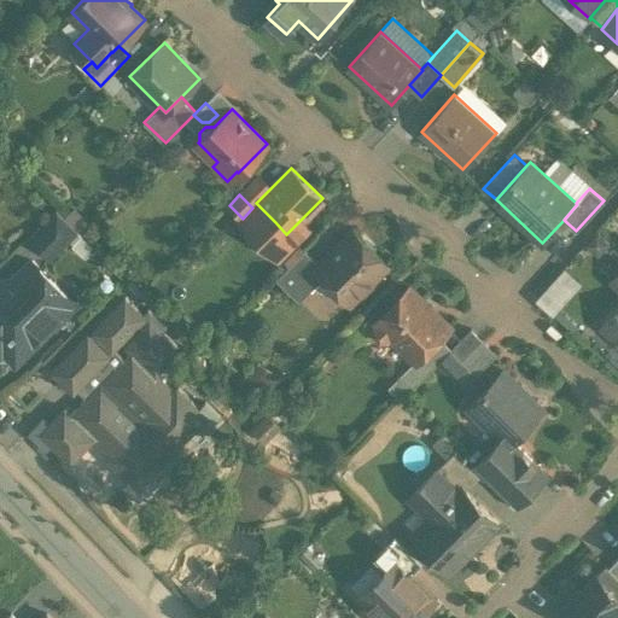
[(58,208),(30,235),(51,256),(79,228),(58,208)]
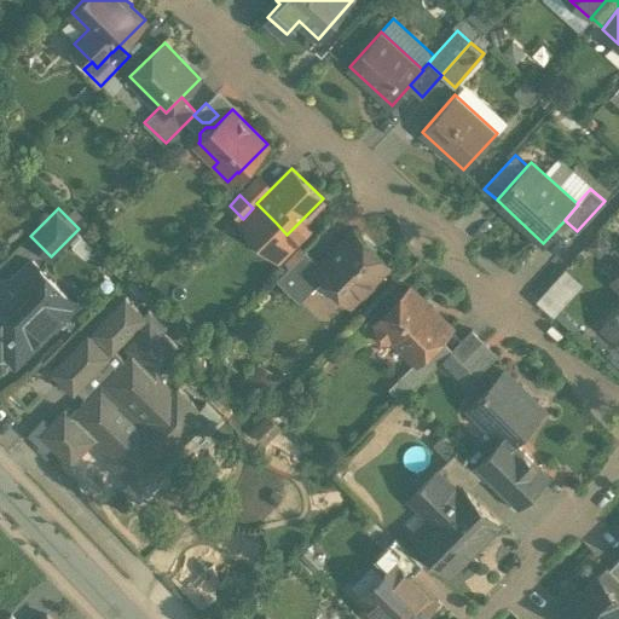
[(276,223),(260,238),(278,256),(307,227),(301,220),(287,235),(276,223)]
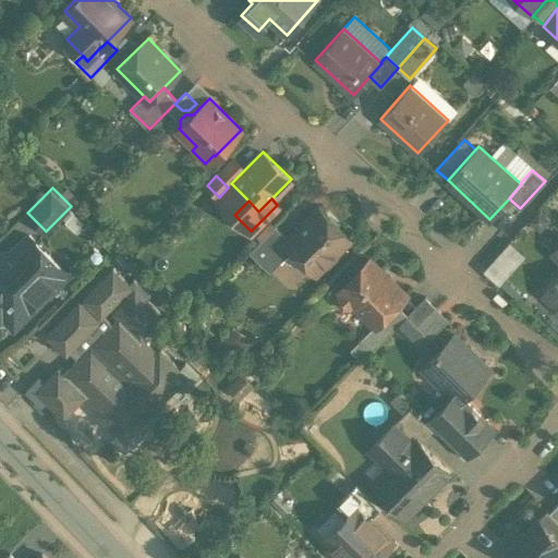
[(288,237),(283,241),(292,250),(316,274),(324,266),(328,264),(336,256),(338,252),(351,238),(318,206),(288,237)]
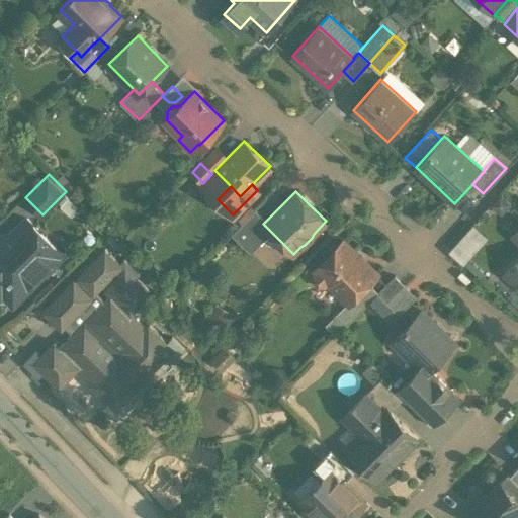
[(256,208),(232,233),(251,252),(271,232),(263,224),(267,220),(256,208)]
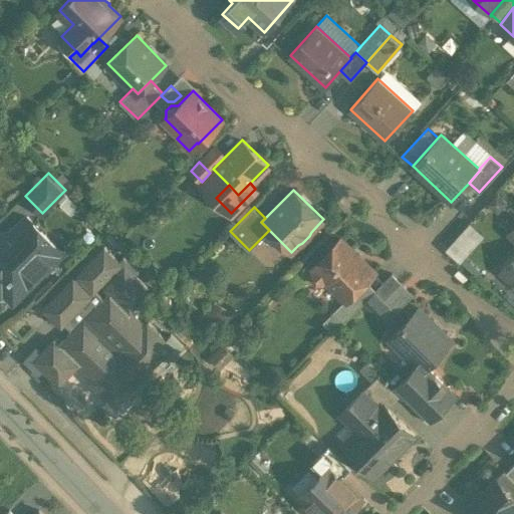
[(62,250),(27,215),(6,236),(41,271),(62,250)]
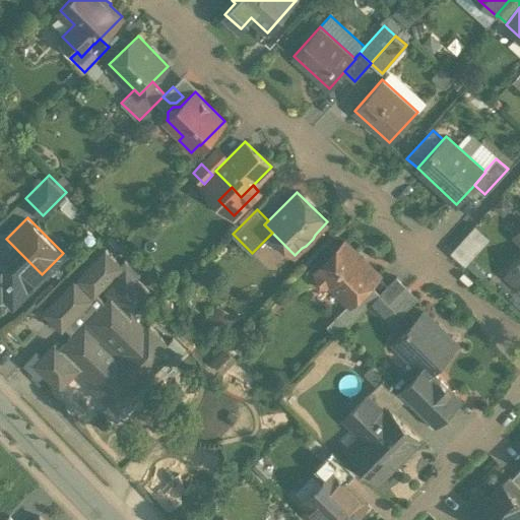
[(453,246),(467,260),(494,235),(478,220),(453,246)]
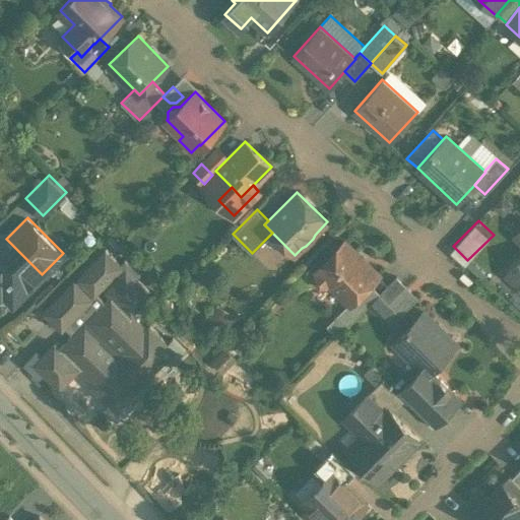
[(4,238),(0,241),(0,294),(14,280),(24,291),(42,274),(6,239),(3,236),(4,238)]
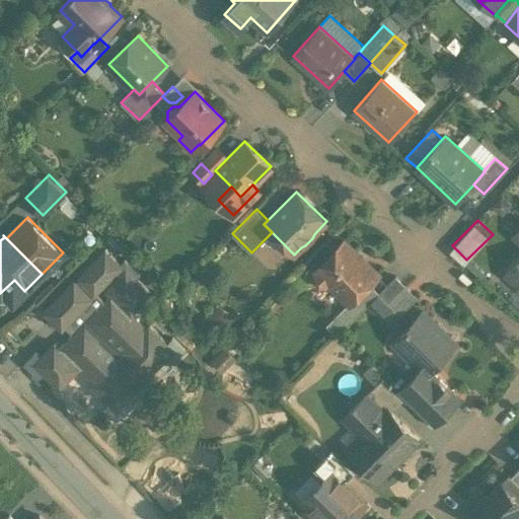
[(345,240),(316,269),(313,274),(313,280),(319,287),(325,286),(330,283),(349,302),(350,302),(369,283),(378,274),(345,240)]
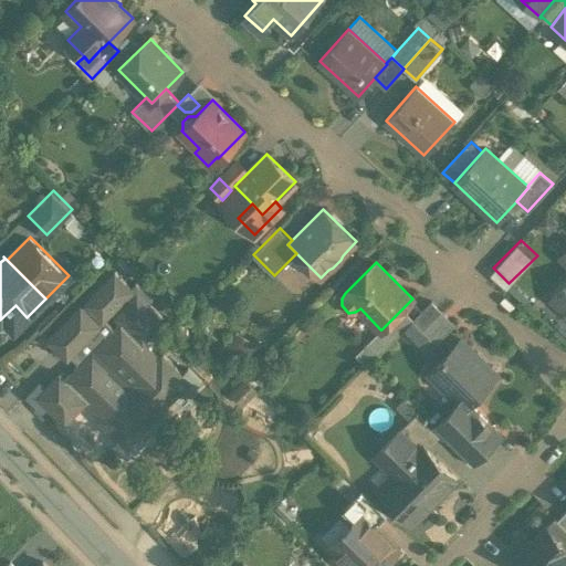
[(565,280),(551,297),(565,312),(565,280)]
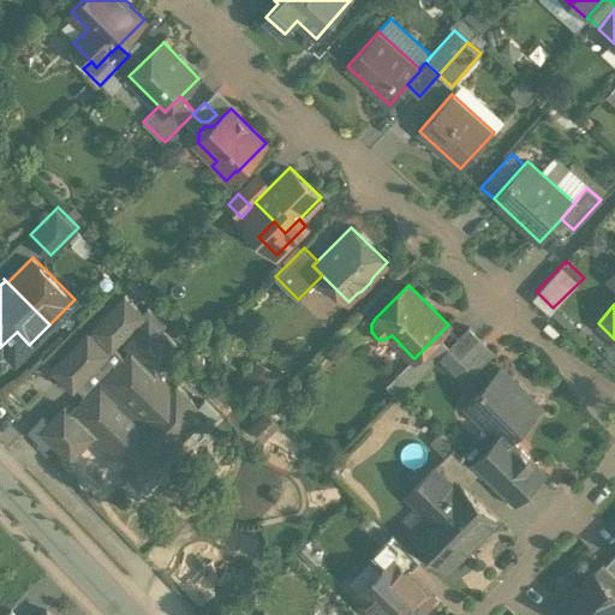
[(141,326),(125,341),(131,347),(117,362),(108,353),(111,351),(88,329),(52,368),(73,388),(81,381),(89,390),(71,410),(65,404),(48,419),(42,415),(29,429),(46,446),(52,440),(71,459),(94,435),(111,451),(107,454),(129,476),(123,482),(137,496),(155,478),(149,472),(162,459),(160,457),(180,435),(183,437),(196,424),(202,430),(219,412),(204,398),(198,404),(177,382),(173,386),(157,370),(180,346),(161,328),(166,323),(148,305),(135,320),(141,326)]
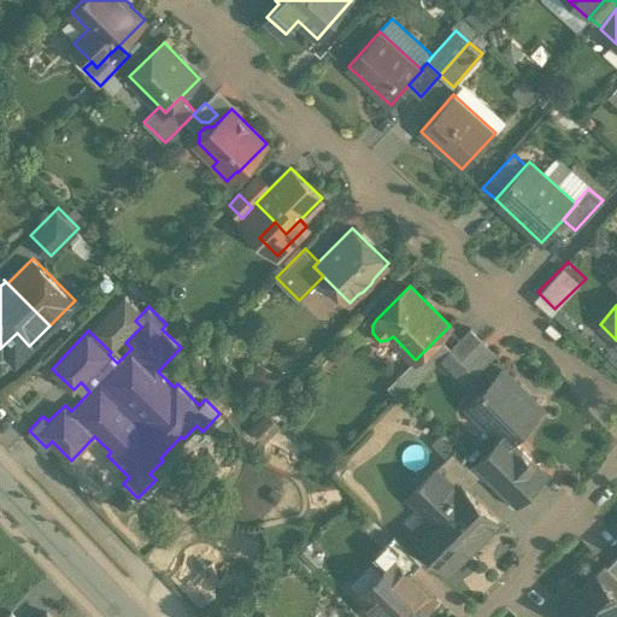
[(451,347),(450,348),(460,359),(482,339),(481,338),(480,339),(470,329),(471,328),(470,327),(451,347)]
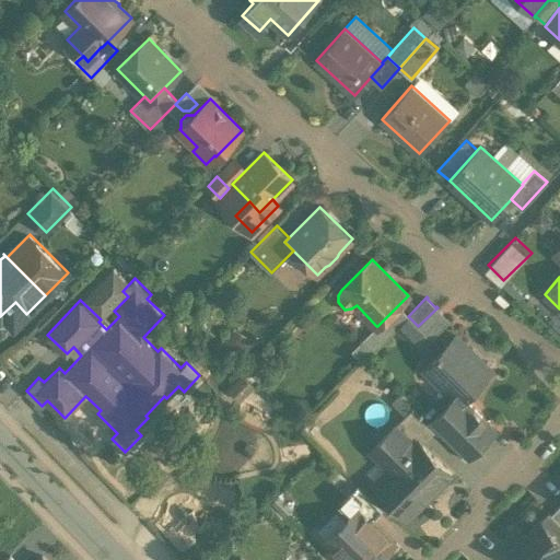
[(376,326),(363,339),(375,350),(408,316),(409,315),(398,305),(377,326),(376,326)]
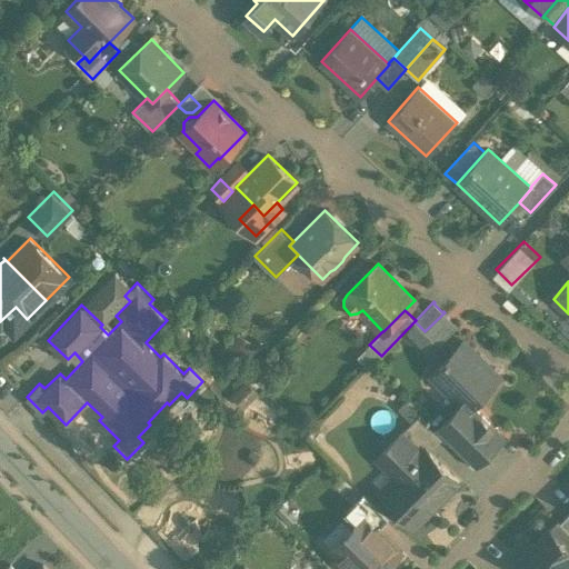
[(445,312),(425,331),(438,345),(457,325),(445,312)]
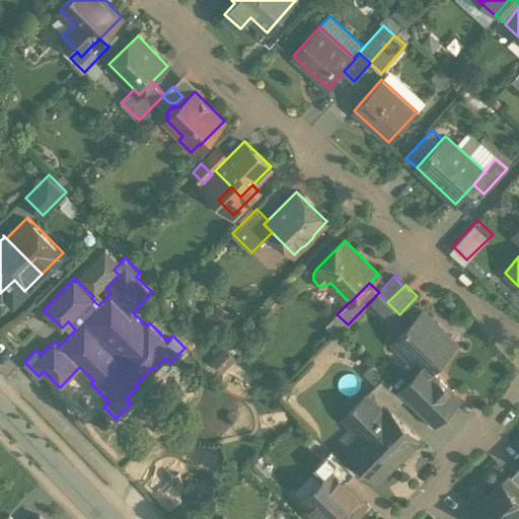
[(422,309),(392,340),(418,365),(420,367),(426,373),(431,369),(456,343),(422,309)]
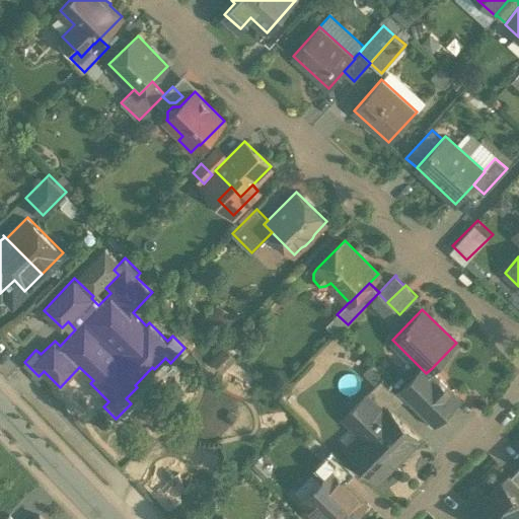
[(431,369),(426,373),(420,367),(396,391),(403,398),(431,425),(459,396),(431,369)]
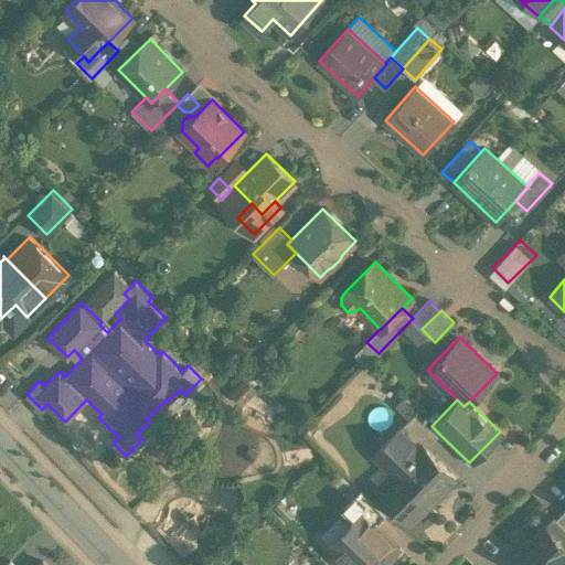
[(416,411),(398,429),(417,448),(422,444),(426,447),(439,434),(432,426),(416,411)]
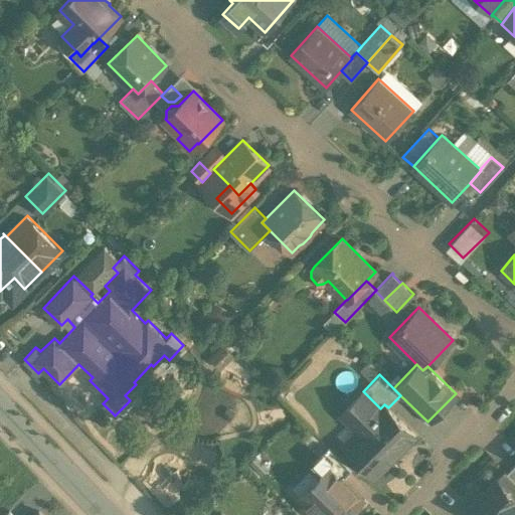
[(384,404),(380,408),(363,391),(347,407),(365,424),(345,445),(375,475),(415,435),(388,407),(384,404)]
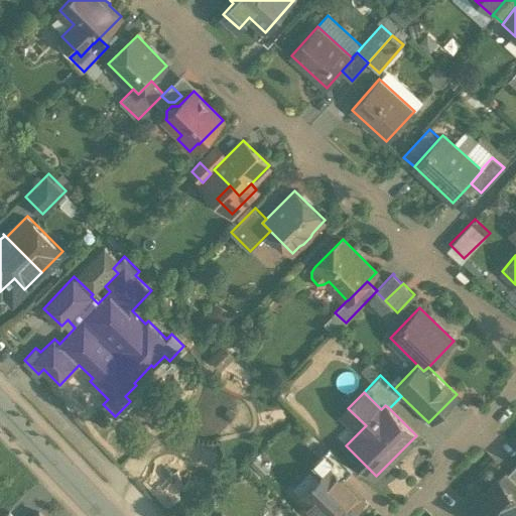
[(352,470),(330,447),(318,458),(330,469),(330,468),(343,480),(352,470)]
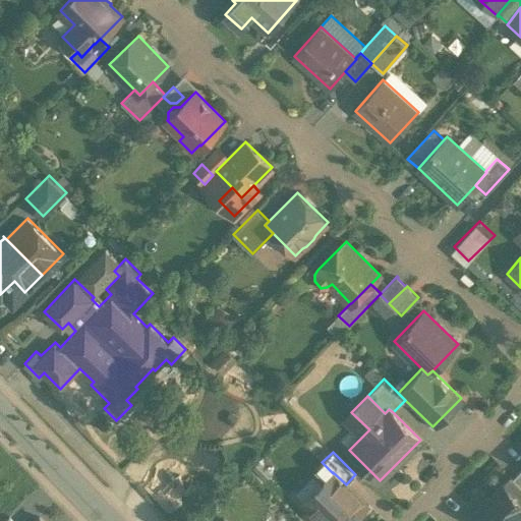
[(346,484),(333,472),(333,473),(303,503),(322,520),(350,520),(366,505),(346,484)]
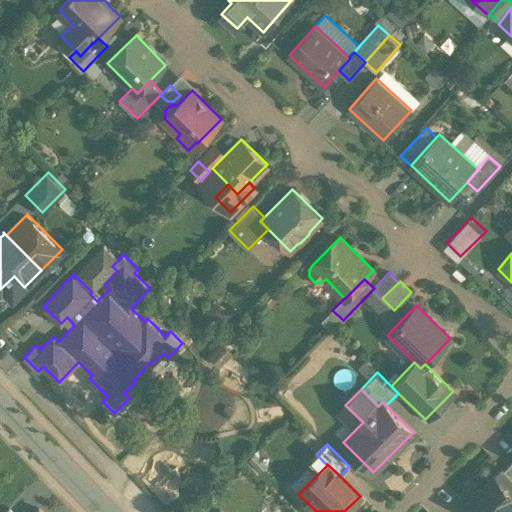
[(511,511),(511,477),(504,470),(502,468),(494,476),(493,476),(466,503),(474,511),(511,511)]
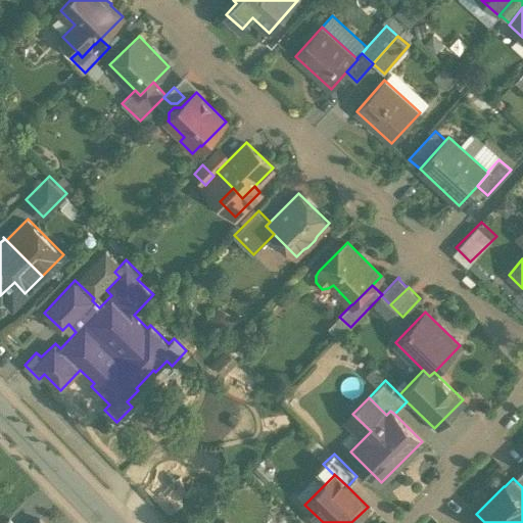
[(31,522),(50,522),(42,513),(31,522)]
